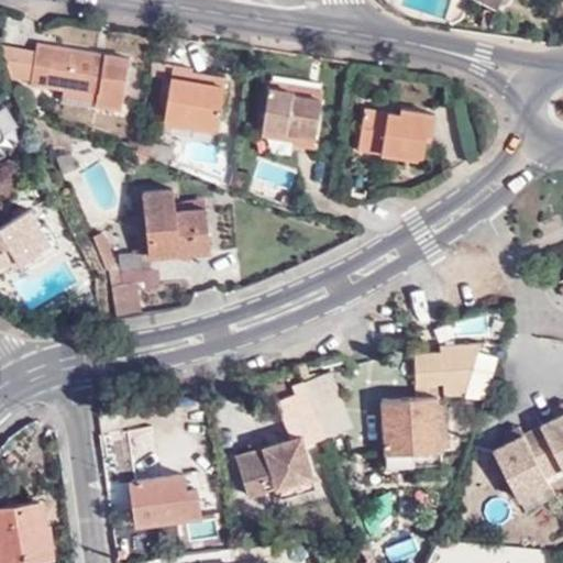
[(123,106),(130,55),(37,43),(36,54),(32,83),(99,91),(97,102),(123,106)]
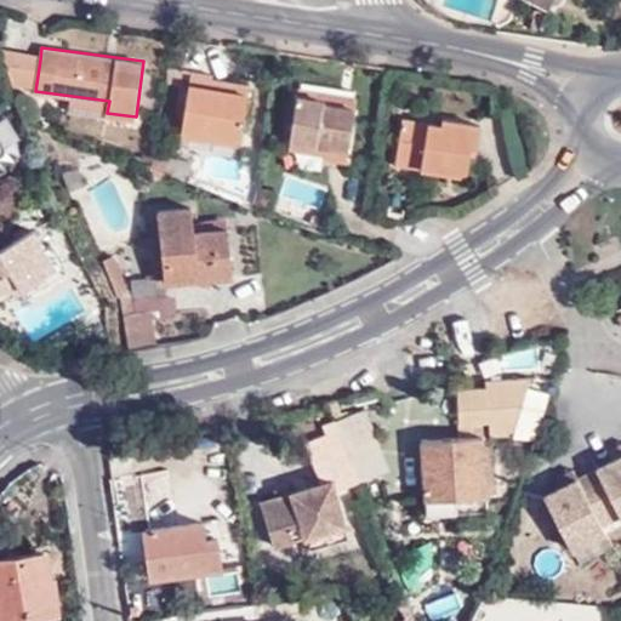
[(35,91),(40,60),(6,56),(12,84),(35,91)]
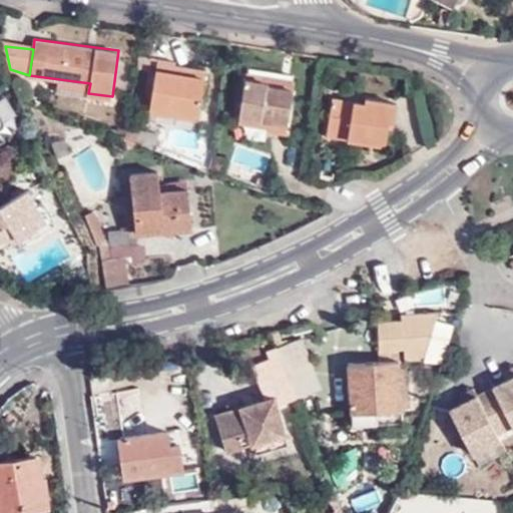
[(159,67),(154,107),(179,110),(178,114),(201,119),(205,86),(177,82),(178,69),(159,67)]
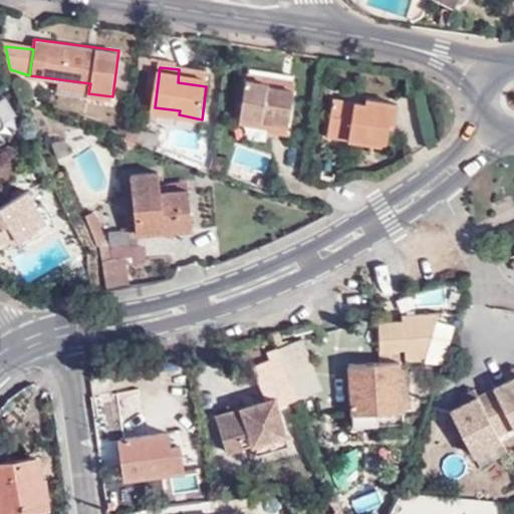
[(250,73),(247,73),(241,116),(272,120),(270,132),(289,135),(295,79),(293,79),(294,75),(250,68),(250,73)]
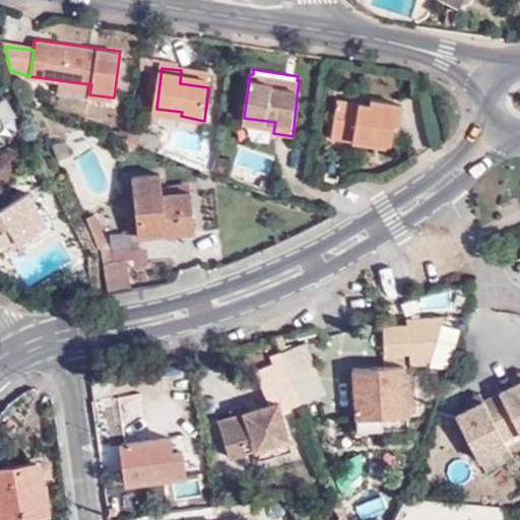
[(89,94),(91,84),(60,80),(58,93),(89,98),(89,94)]
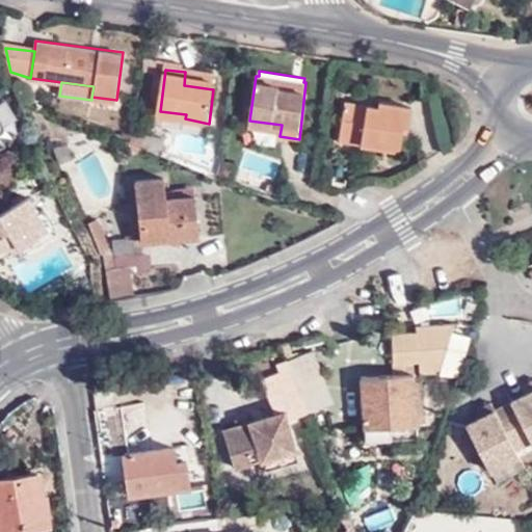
[(376,105),(348,101),(343,136),(363,139),(362,144),(399,150),(403,125),(408,126),(413,103),(377,99),(376,105)]
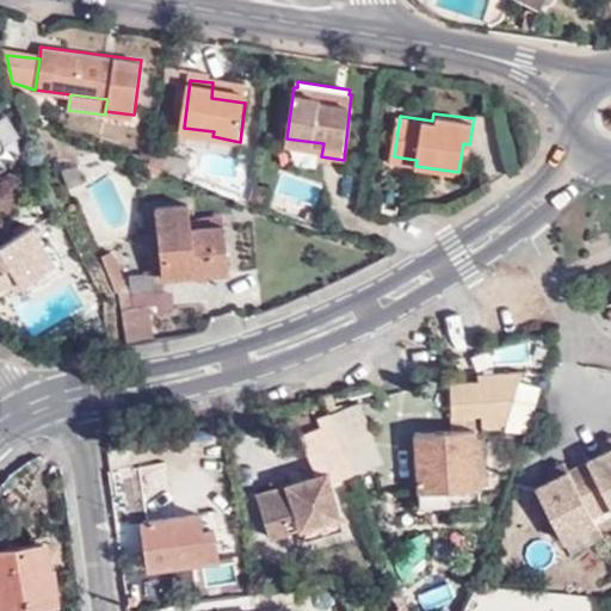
[(214,131),(184,128),(181,140),(201,141),(199,146),(239,153),(240,142),(213,136),(214,131)]
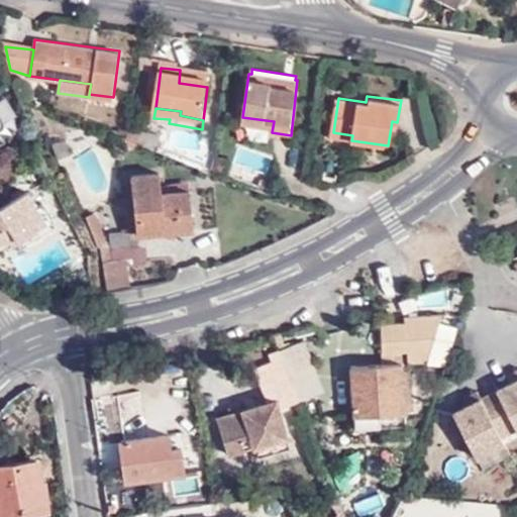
[(274,121),(242,117),(241,124),(273,128),(274,121)]
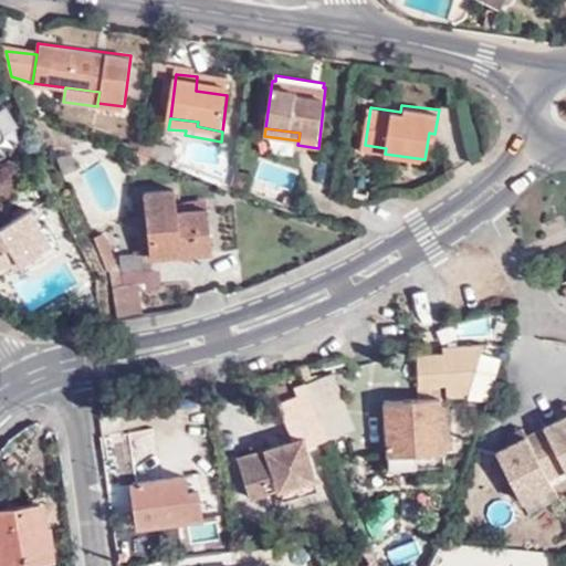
[(143,191),(145,213),(146,237),(169,234),(170,252),(171,255),(210,252),(206,208),(175,210),(173,188),(143,191)]
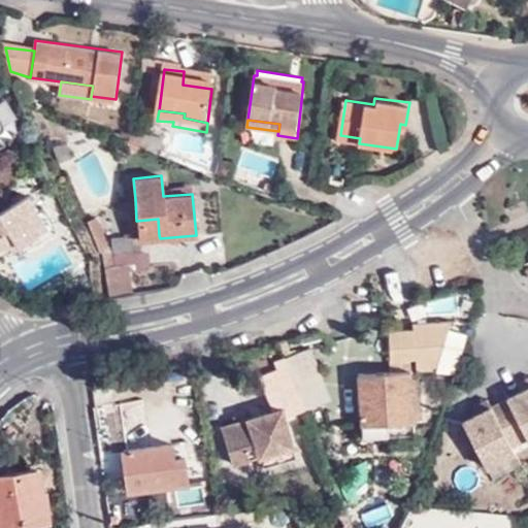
[(26,195),(0,209),(0,246),(13,238),(17,243),(44,227),(26,195)]
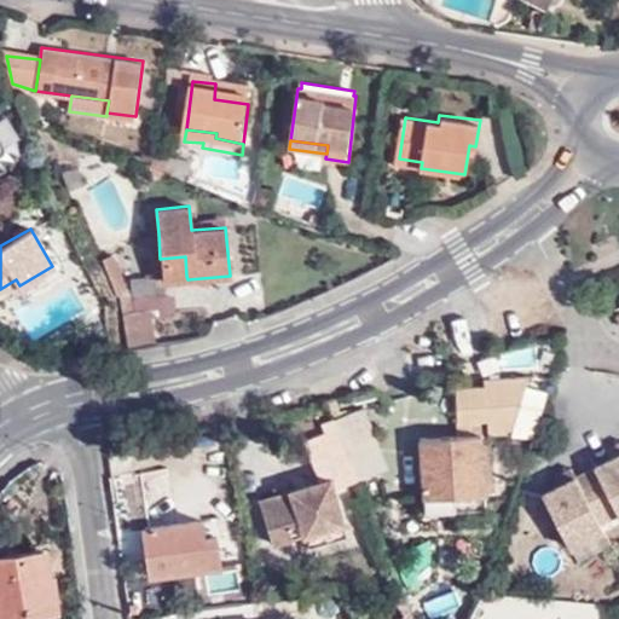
[(111,255),(100,259),(106,273),(116,268),(111,255)]
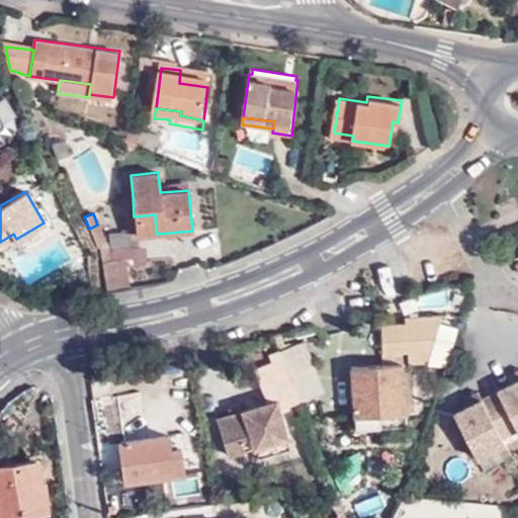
[(155,214),(134,217),(136,232),(156,231),(155,214)]
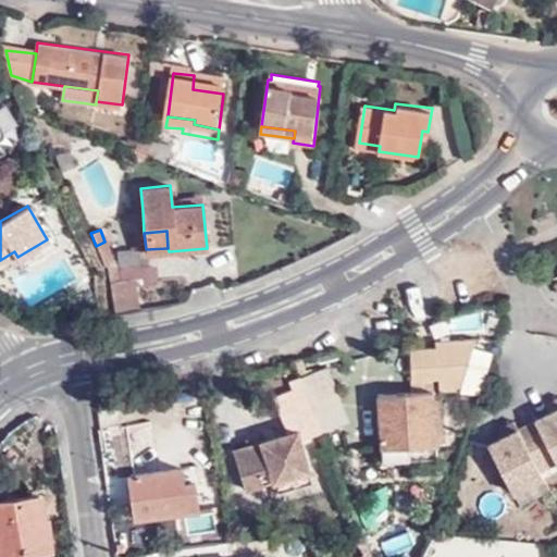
[(104,242),(96,246),(103,265),(106,265),(112,262),(104,242)]
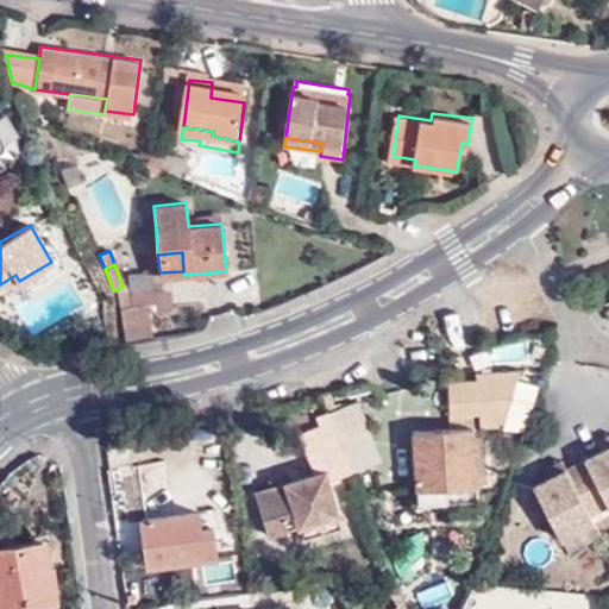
[(115,290),(124,344),(150,340),(145,303),(129,306),(125,287),(123,287),(115,290)]
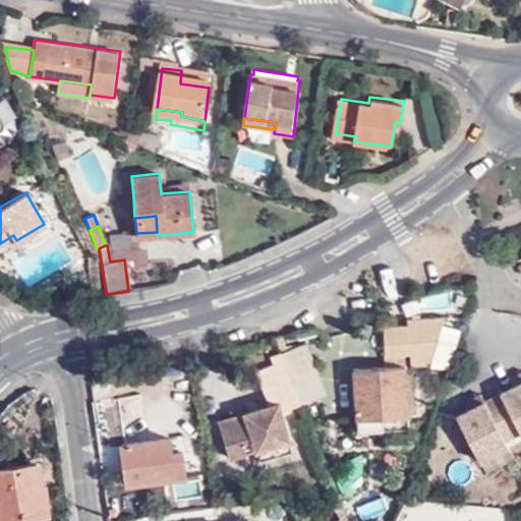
[(391,355),(410,355),(417,355),(418,366),(435,369),(437,366),(450,320),(414,322),(414,328),(390,329),(391,355)]
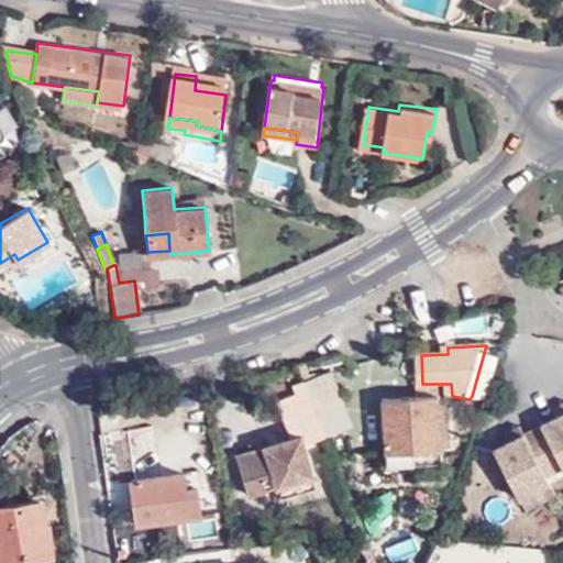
[(332,378),(305,387),(326,440),(353,431),(332,378)]
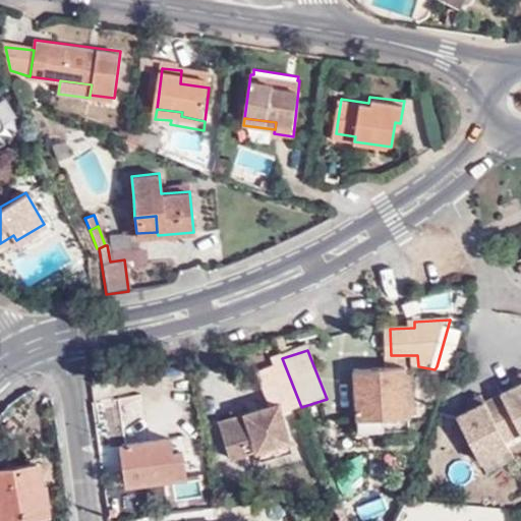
[(411,368),(410,355),(391,355),(392,369),(411,368)]
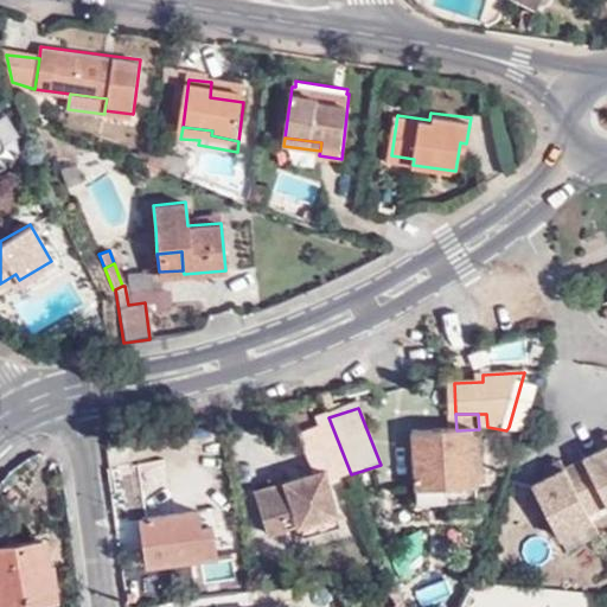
[(351,474),(328,417),(314,423),(318,432),(301,438),(315,477),(256,493),(268,534),(326,517),(324,505),(336,500),(330,483),(351,474)]
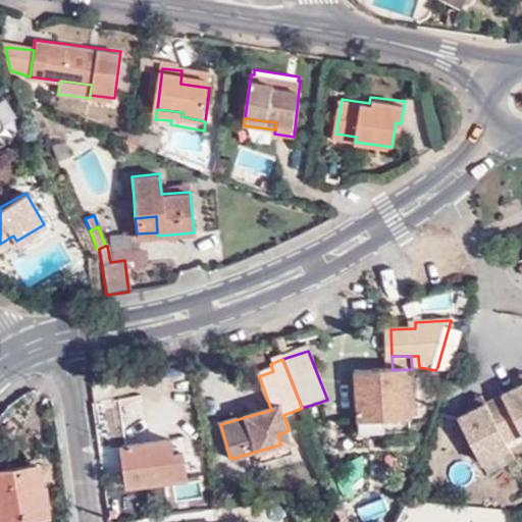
[(414,419),(412,369),(393,370),(361,371),(363,414),(388,414),(389,420),(414,419)]
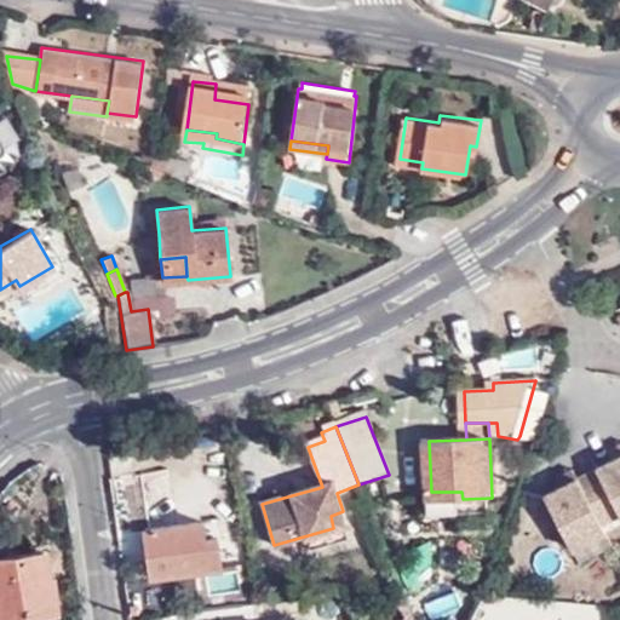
[(619,441),(609,448),(614,455),(619,452),(619,441)]
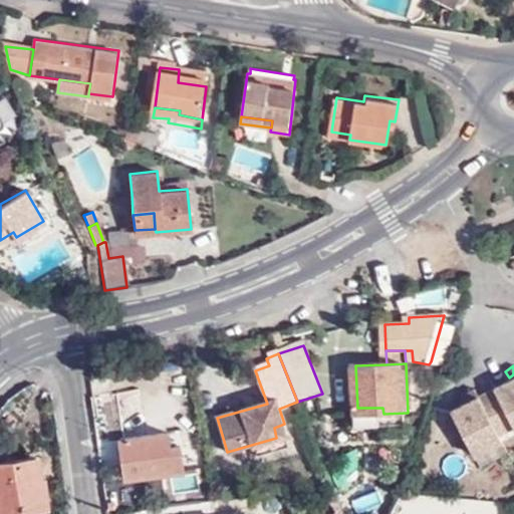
[(451,408),(473,452),(501,438),(498,432),(513,424),(513,425),(513,374),(509,377),(465,401),(451,408)]
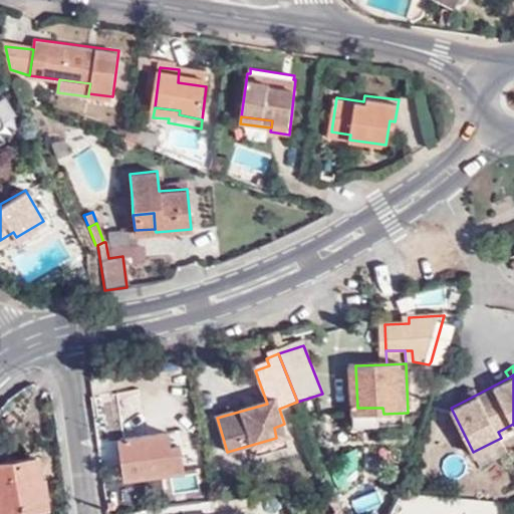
[(475,387),(461,393),(465,401),(479,393),(475,387)]
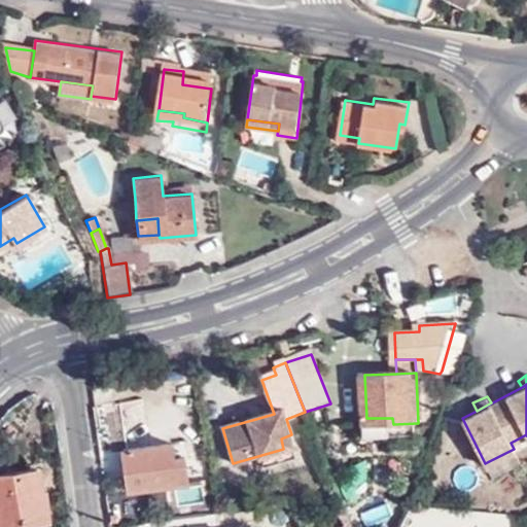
[(419,435),(418,423),(393,424),(392,418),(366,418),(367,437),(419,435)]
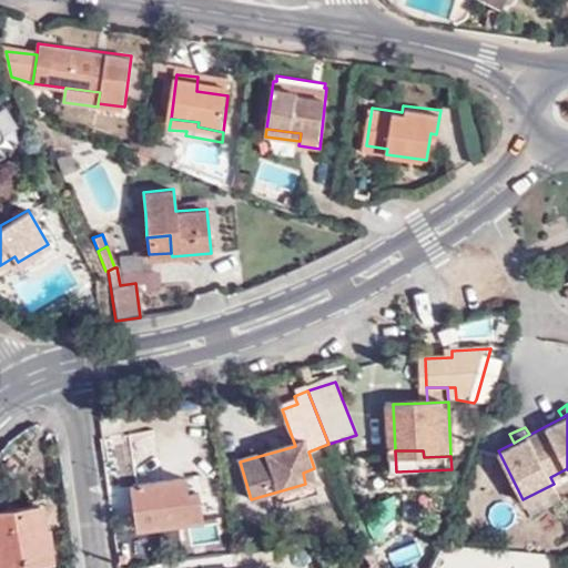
[(186,477),(130,484),(135,527),(205,519),(202,490),(188,492),(186,477)]
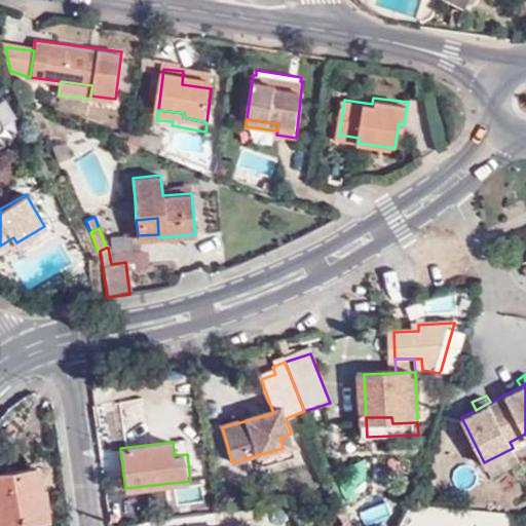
[(0,525),(49,519),(45,486),(42,486),(40,467),(0,472),(0,525)]
